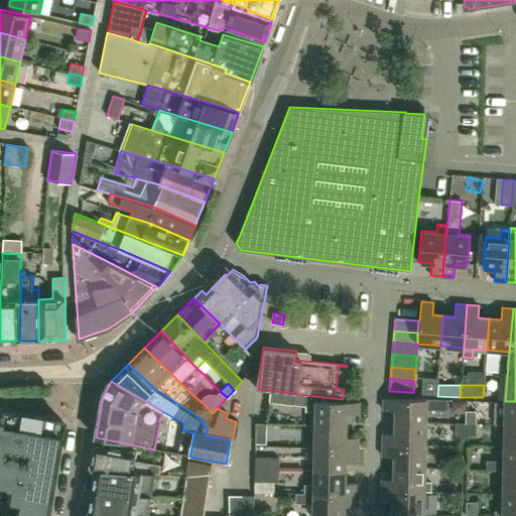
[(324,397),(297,394),(272,390),(270,403),(305,407),(305,412),(315,412),(315,424),(346,424),(347,413),(359,414),(360,402),(324,401),(324,397)]
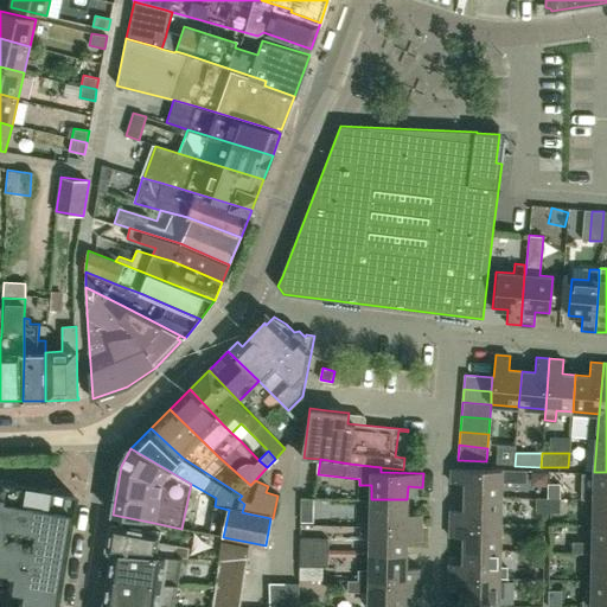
[(452,468),(451,483),(465,483),(465,496),(502,497),(502,480),(526,481),(526,470),(452,468)]
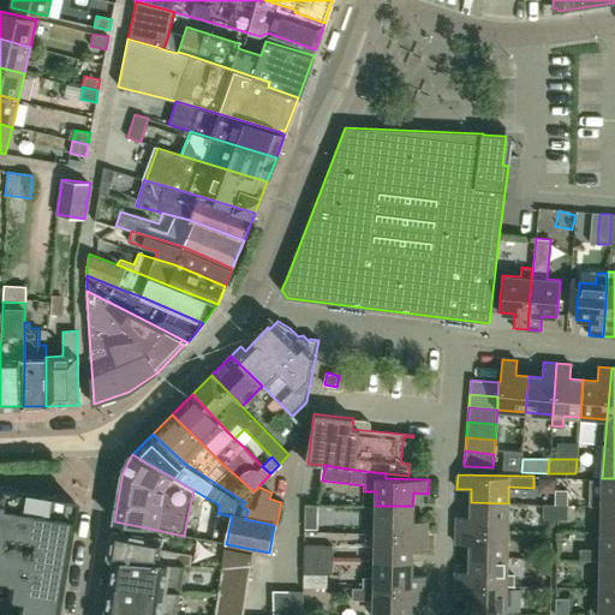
[(601,505),(614,505),(614,478),(602,478),(601,505)]
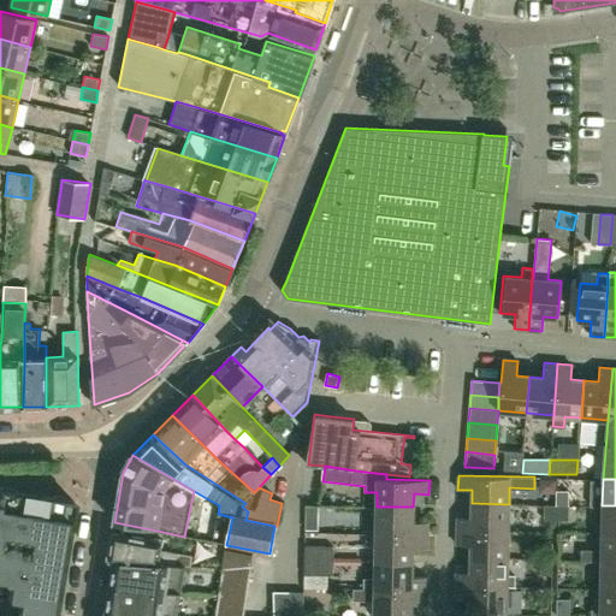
[(576,496),(593,497),(594,480),(576,480),(576,496)]
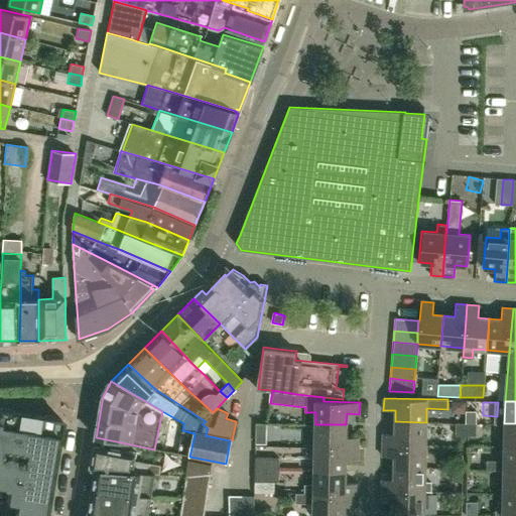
[(42,515),(43,514),(46,515),(62,421),(60,419),(0,408),(0,486),(2,487),(2,488),(8,489),(6,501),(15,503),(14,510),(15,510),(14,515),(42,515)]
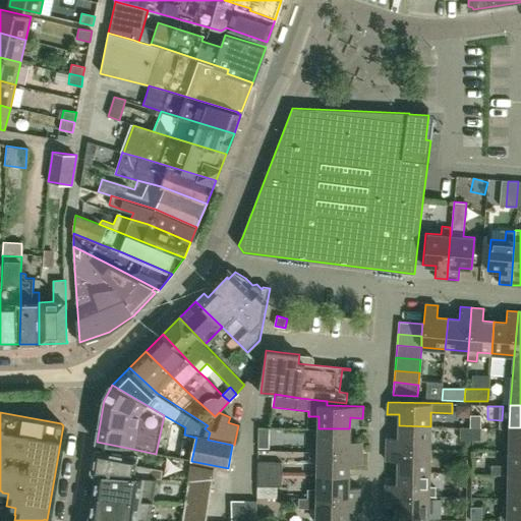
[(469,414),(469,426),(470,426),(480,426),(480,415),(469,414)]
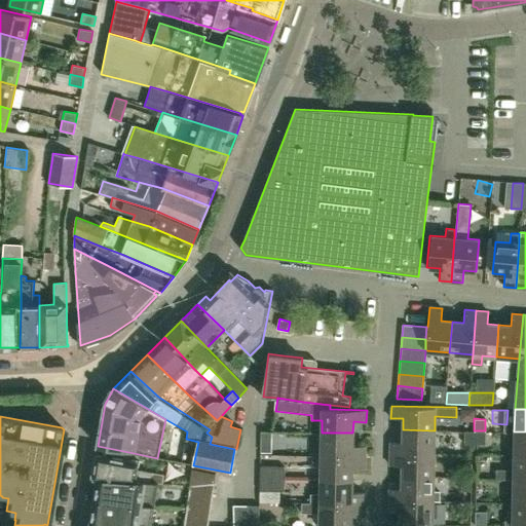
[(390,442),(390,453),(435,454),(435,430),(403,429),(403,442),(390,442)]
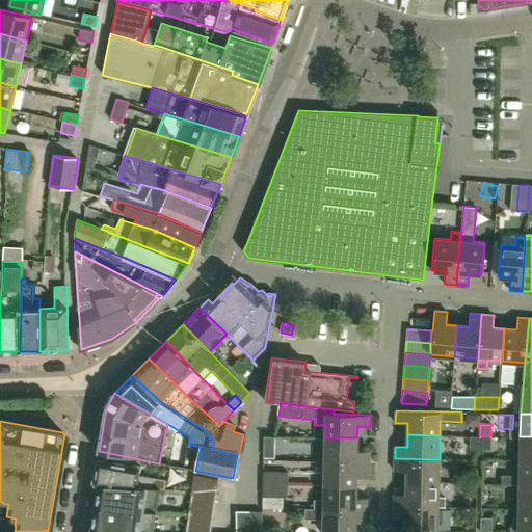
[(469,448),(480,449),(480,435),(479,435),(479,436),(469,435),(469,448)]
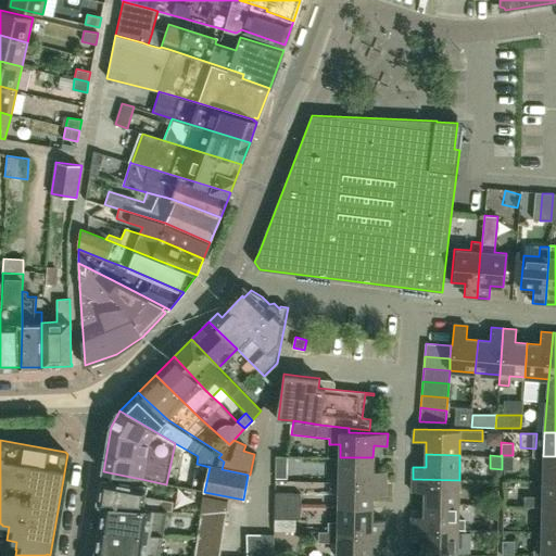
[(502,455),(502,469),(512,469),(513,455),(502,455)]
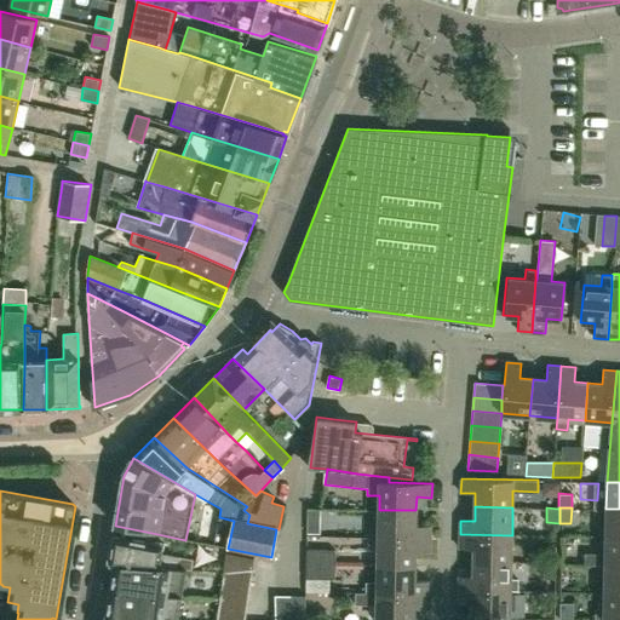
[(619,509),(606,509),(606,537),(619,537),(619,509)]
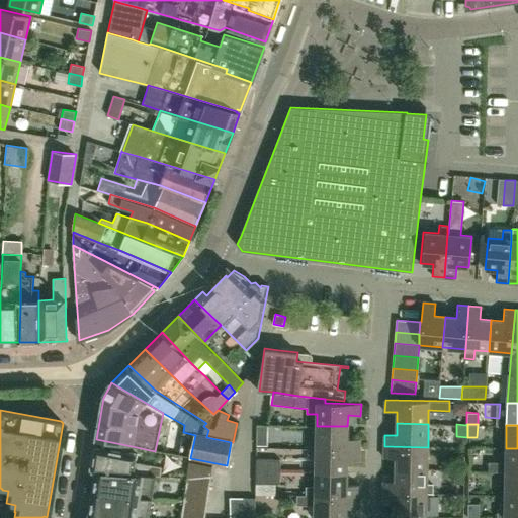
[(317,426),(316,449),(359,450),(359,439),(347,439),(347,426),(317,426)]
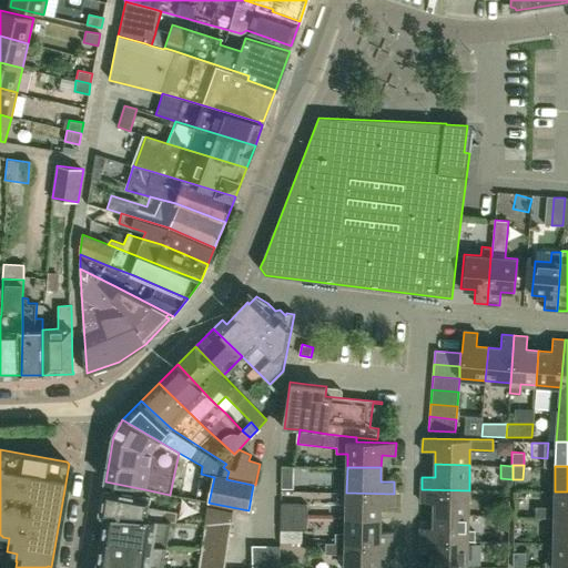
[(434,503),(434,515),(468,516),(469,490),(422,489),(421,503),(434,503)]
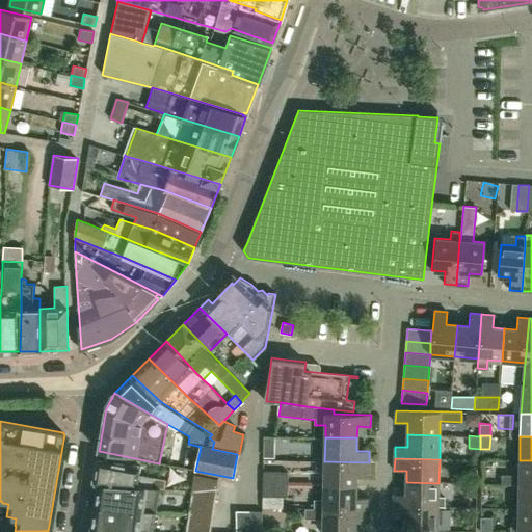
[(94,484),(160,489),(164,489),(165,480),(140,476),(141,468),(98,459),(94,484)]
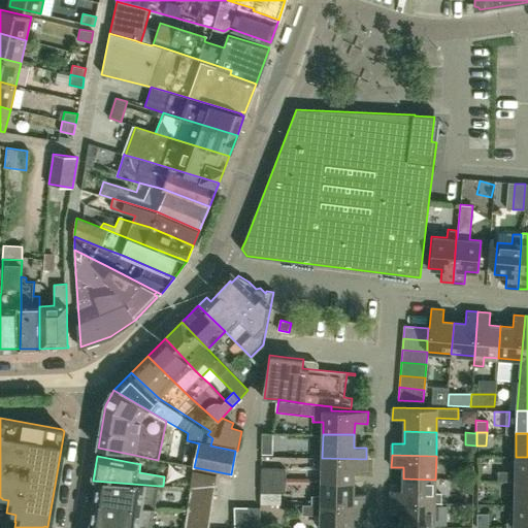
[(497,470),(497,481),(515,481),(527,481),(527,457),(516,457),(515,471),(497,470)]
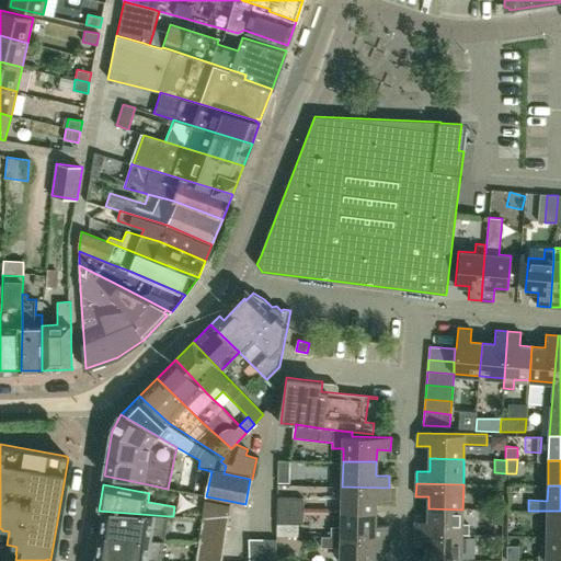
[(342,487),(342,512),(375,512),(376,501),(389,501),(389,488),(342,487)]
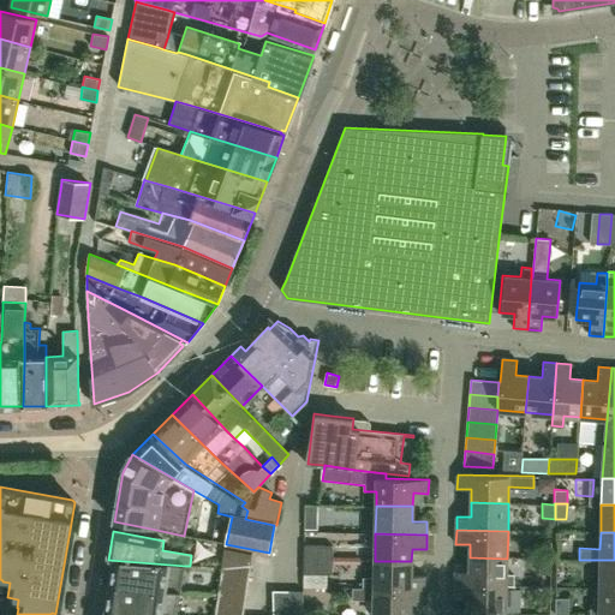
[(304,544),(304,545),(304,561),(333,561),(333,545),(304,544)]
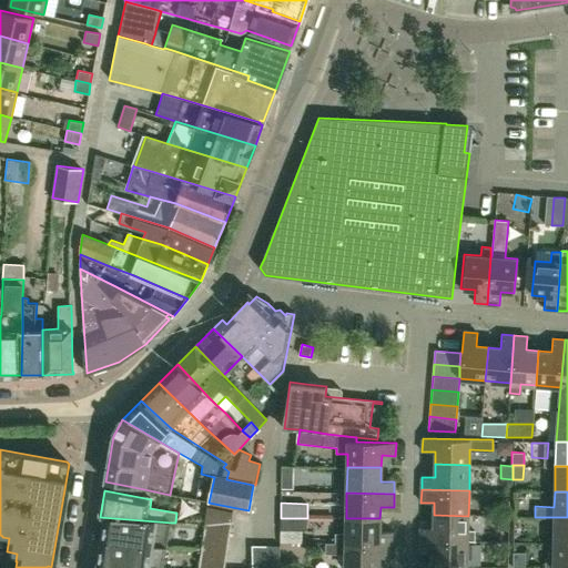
[(468,516),(434,515),(434,527),(421,527),(421,539),(468,540),(475,540),(475,530),(468,529),(468,516)]
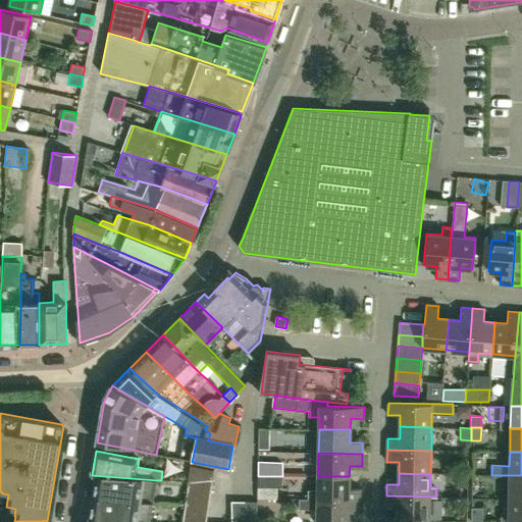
[(458,474),(457,488),(468,488),(468,474),(458,474)]
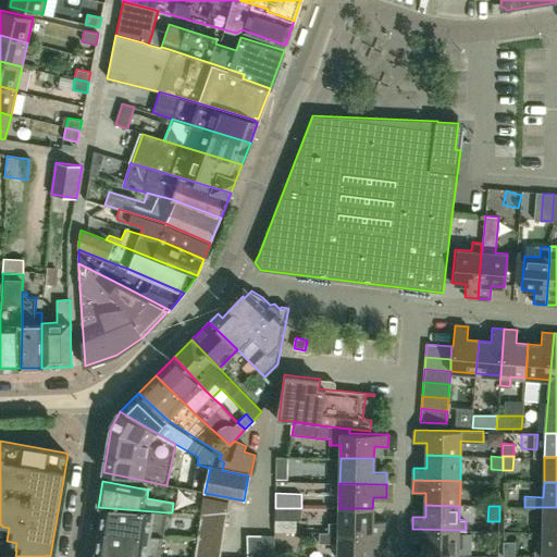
[(168,512),(98,507),(98,508),(102,508),(99,532),(98,531),(98,532),(163,536),(168,512)]
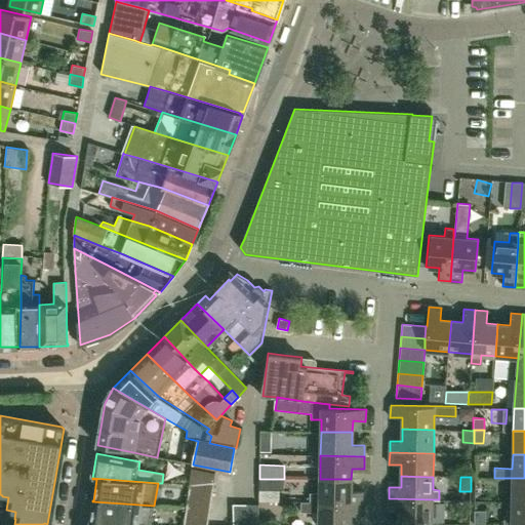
[(291,478),(291,490),(314,490),(314,478),(291,478)]
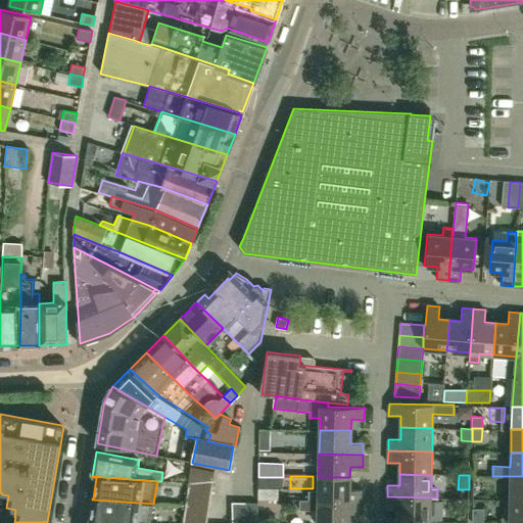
[(522,476),(510,476),(510,500),(522,500),(522,476)]
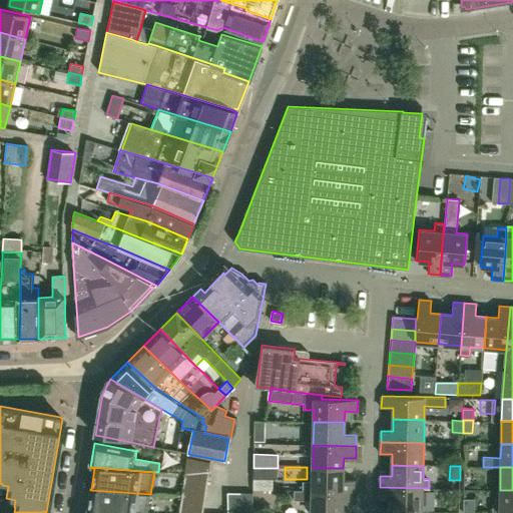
[(278,468),(253,468),(253,479),(277,480),(278,468)]
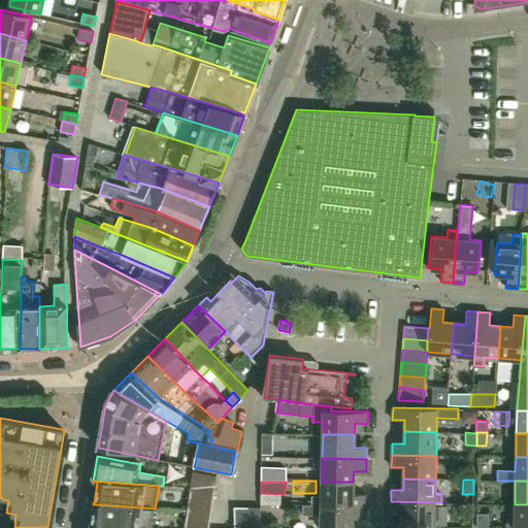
[(311,496),(311,505),(365,505),(365,494),(353,494),(353,482),(322,482),(321,496),(311,496)]
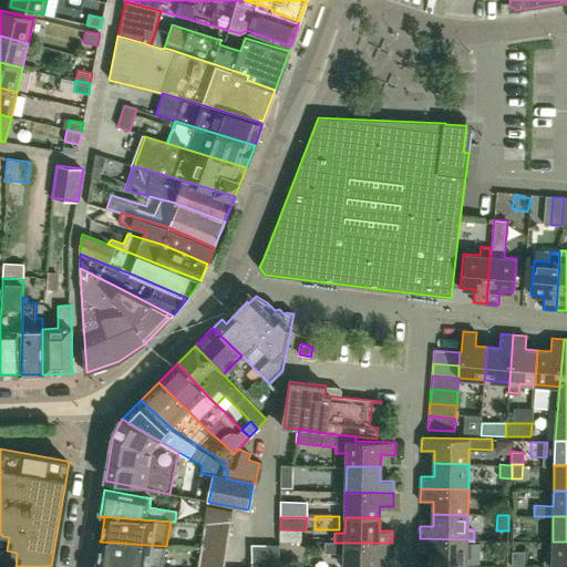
[(203,539),(229,537),(232,521),(205,524),(203,539)]
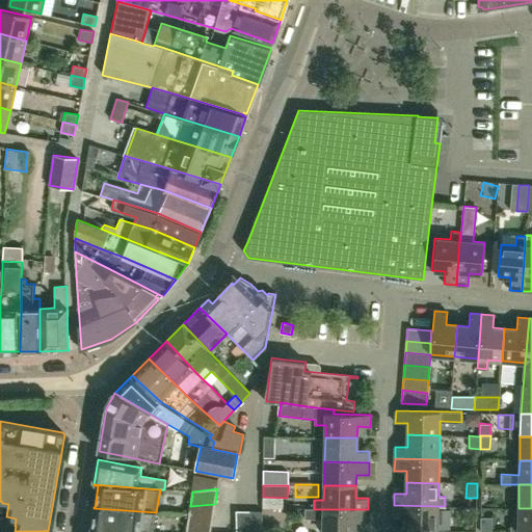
[(190,506),(188,521),(212,519),(215,504),(190,506)]
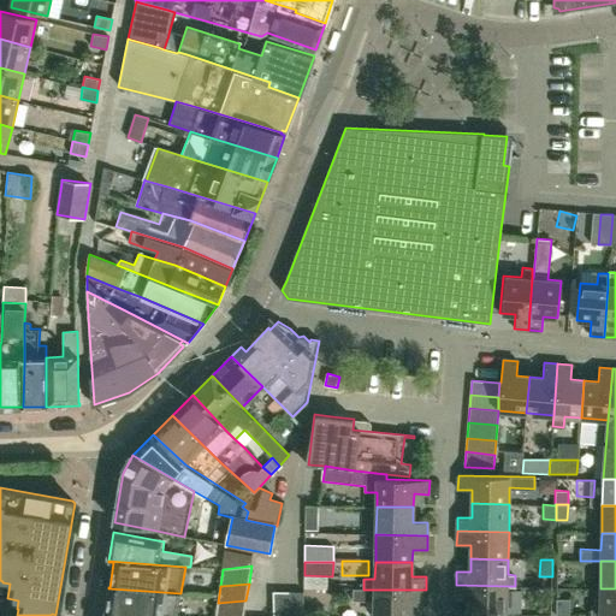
[(469,599),(469,614),(507,615),(507,598),(508,586),(456,585),(456,599),(469,599)]
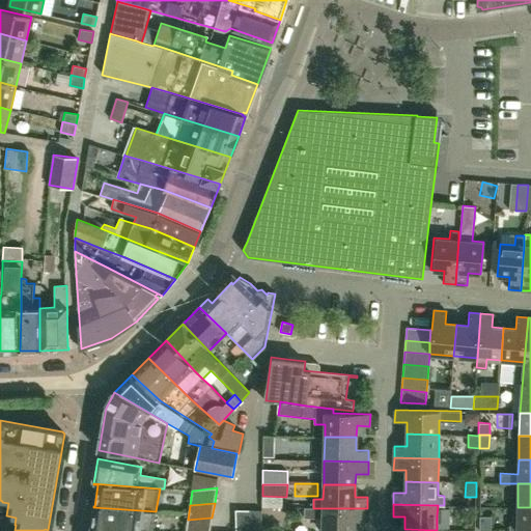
[(152,530),(156,511),(93,507),(90,530),(104,530),(152,530)]
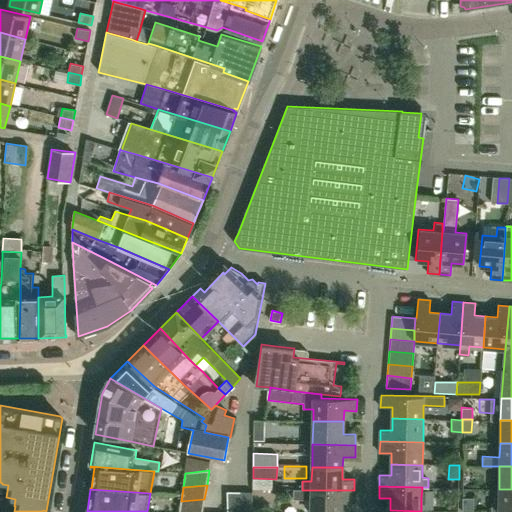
[(491,511),(511,511),(511,489),(499,489),(498,502),(492,501),(491,511)]
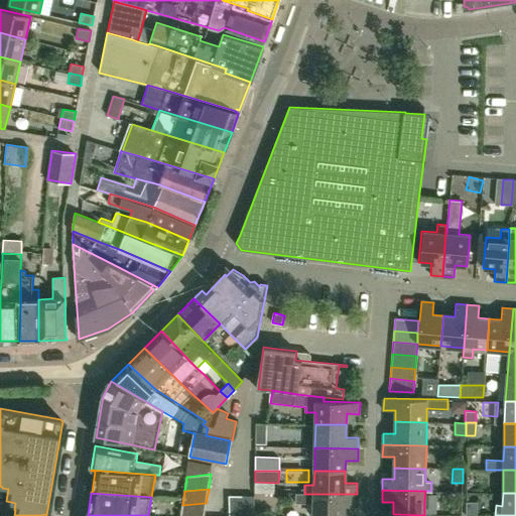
[(313,503),(313,504),(312,515),(344,515),(345,506),(357,507),(357,494),(304,494),(295,494),(295,503),(313,503)]
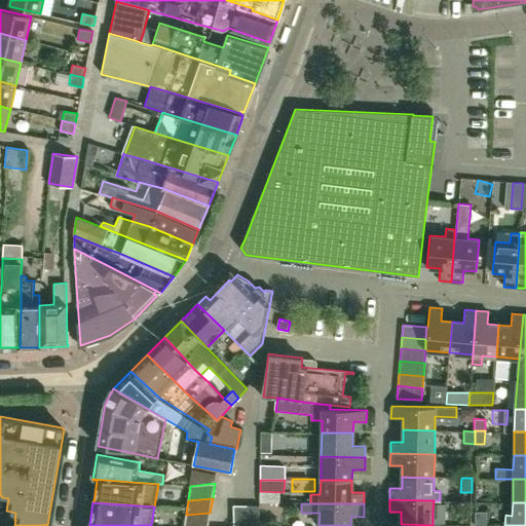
[(233,504),(232,525),(246,525),(247,505),(233,504)]
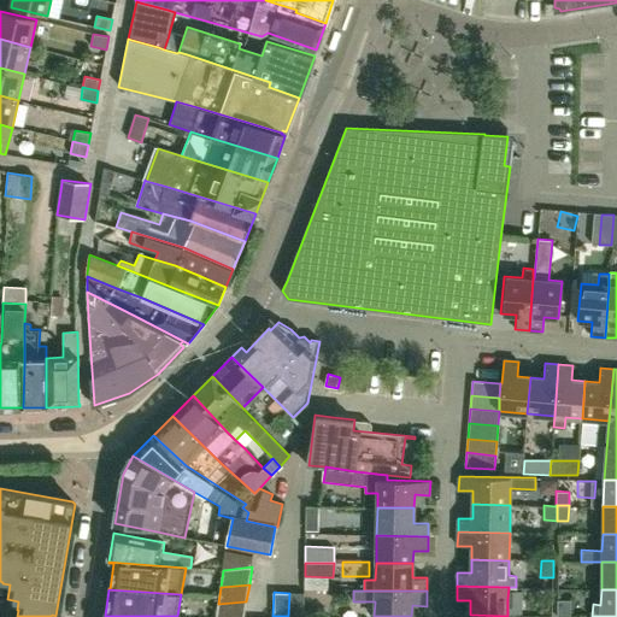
[(304,616),(304,594),(304,593),(289,593),(288,616),(304,616)]
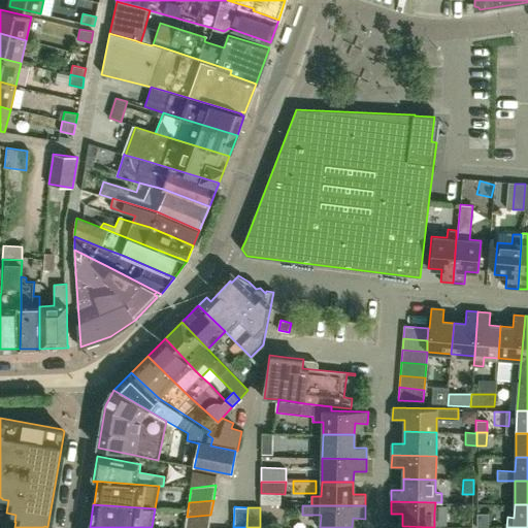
[(477,514),(476,527),(489,527),(489,514),(477,514)]
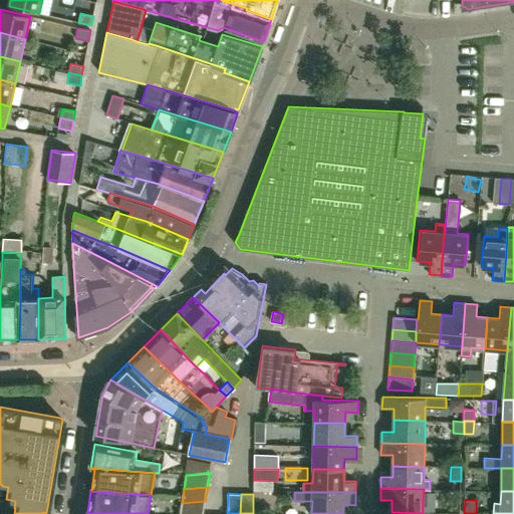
[(203,513),(205,501),(182,503),(179,513),(203,513)]
